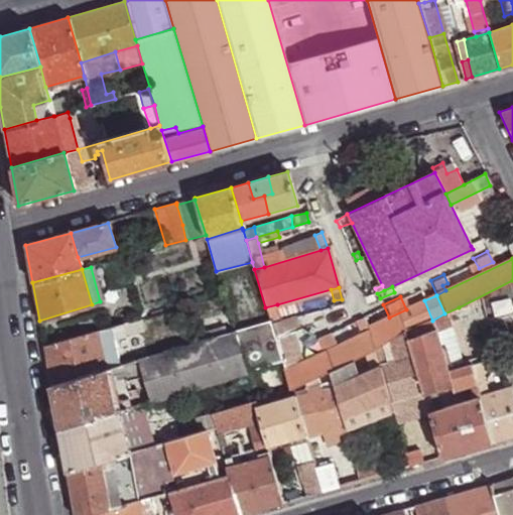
[(389,341),(404,332),(432,320),(424,300),(406,309),(389,317),(368,328),(368,333),(374,351),(380,347),(389,341)]
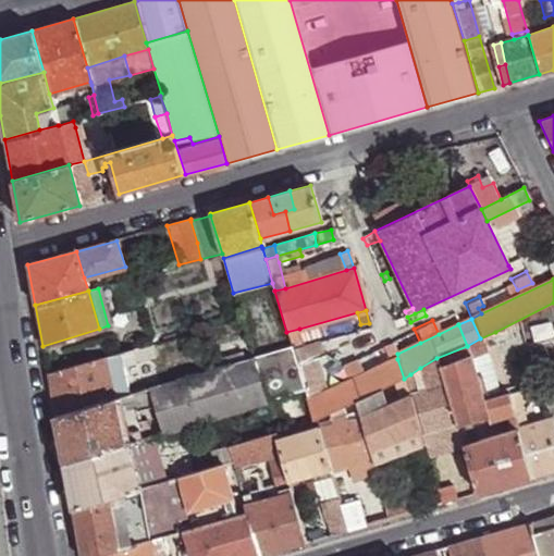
[(291,349),(294,362),(315,355),(331,372),(343,361),(337,355),(335,356),(322,345),(319,335),(303,340),(299,329),(286,332),(291,349)]
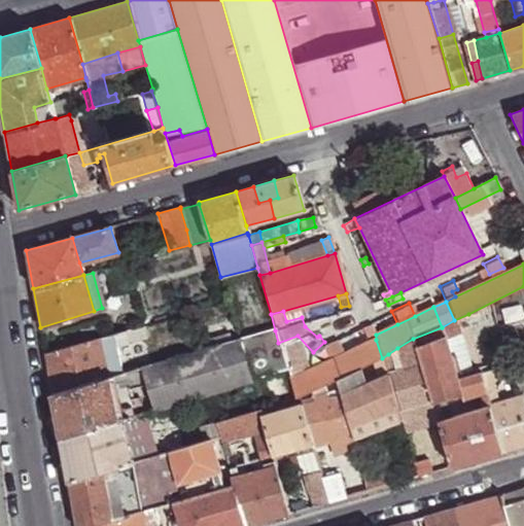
[(373,324),(376,335),(397,324),(391,311),(371,320),(373,324)]
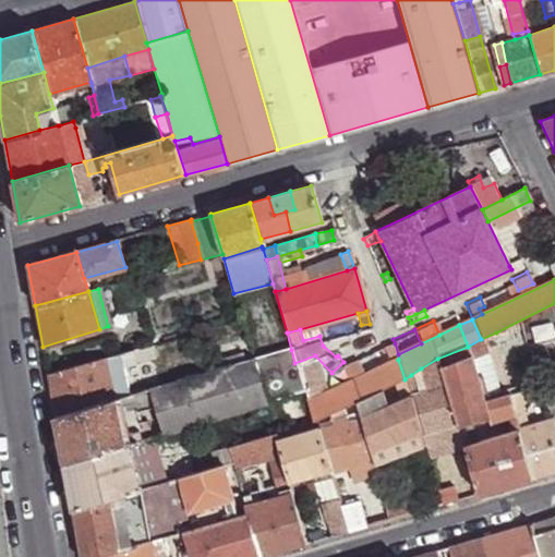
[(481,339),(486,349),(502,343),(496,333),(481,339)]
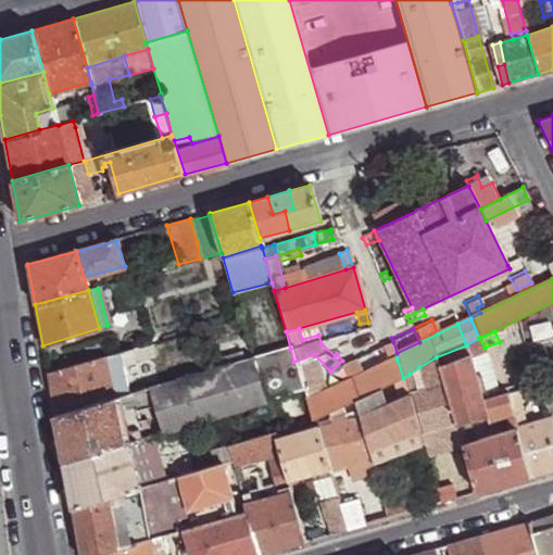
[(474,373),(489,368),(487,351),(485,348),(479,338),(466,345),(468,355),(474,373)]
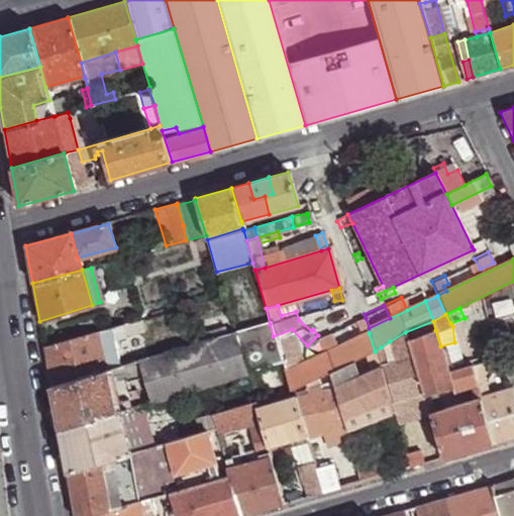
[(363,335),(369,333),(369,328),(366,318),(357,321),(363,335)]
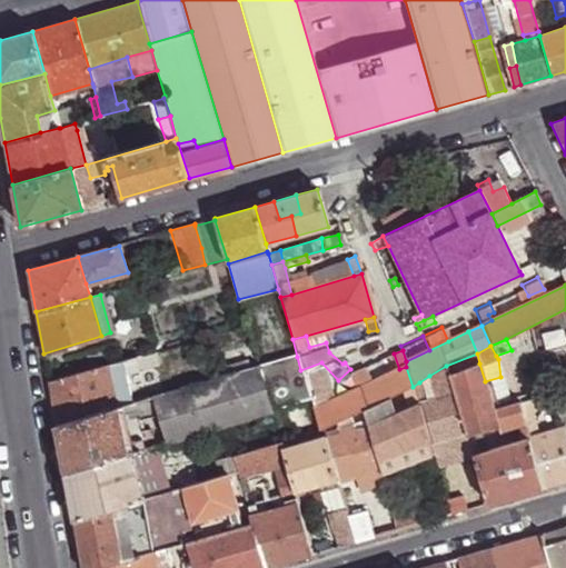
[(162,364),(159,351),(136,358),(138,370),(162,364)]
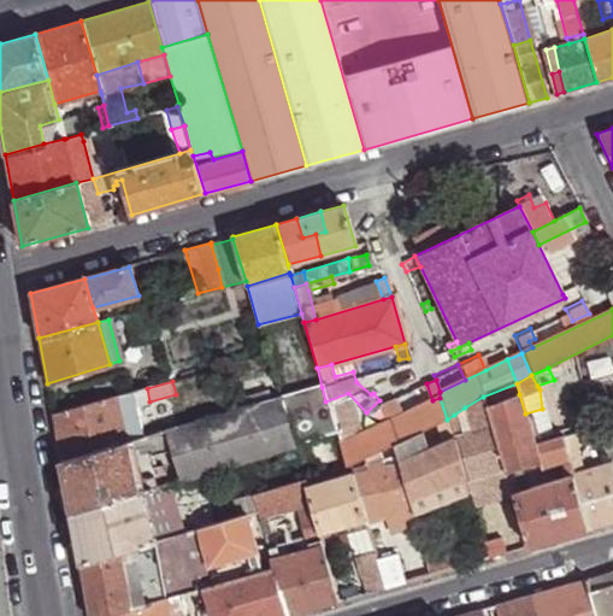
[(483,397),(487,408),(519,394),(517,383),(483,397)]
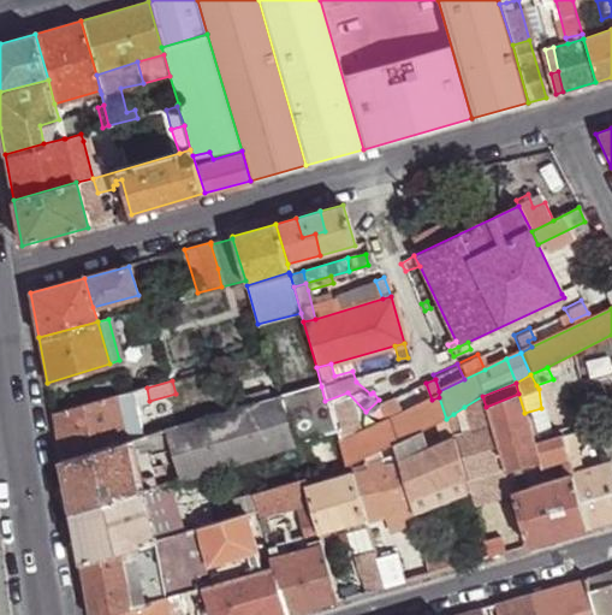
[(291,444),(334,433),(325,401),(321,386),(278,397),(291,444)]
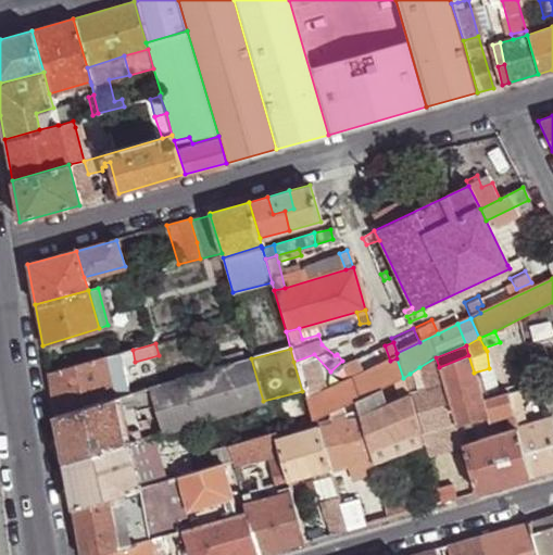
[(135,362),(133,350),(104,357),(105,362),(118,361),(118,366),(127,363),(135,362)]
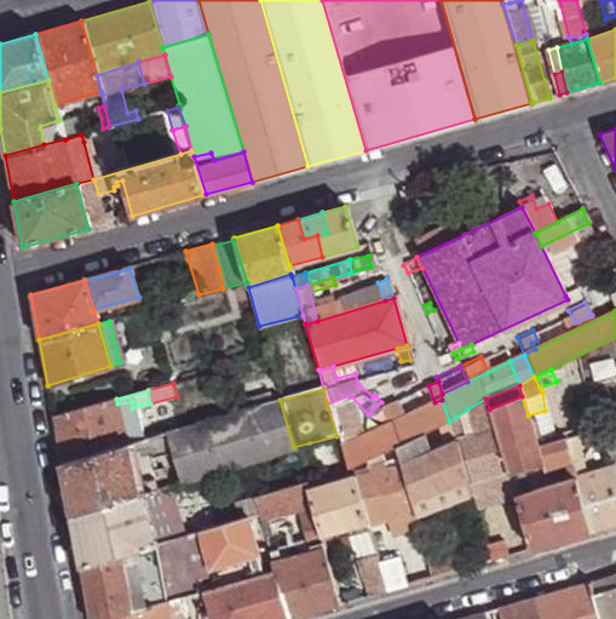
[(502,456),(537,446),(528,416),(522,396),(489,410),(502,456)]
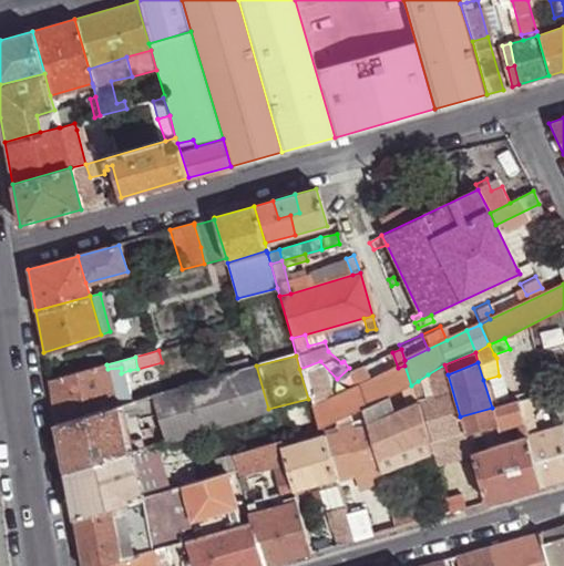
[(48,380),(57,423),(118,405),(108,369),(106,364),(48,380)]
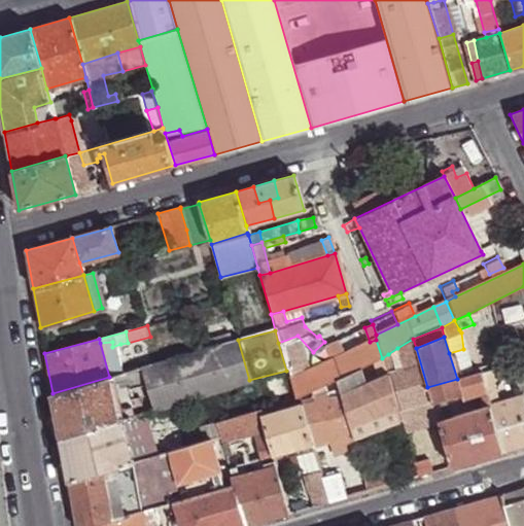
[(387,377),(396,409),(430,400),(427,387),(416,348),(413,339),(397,348),(405,370),(394,372),(387,374),(387,377)]
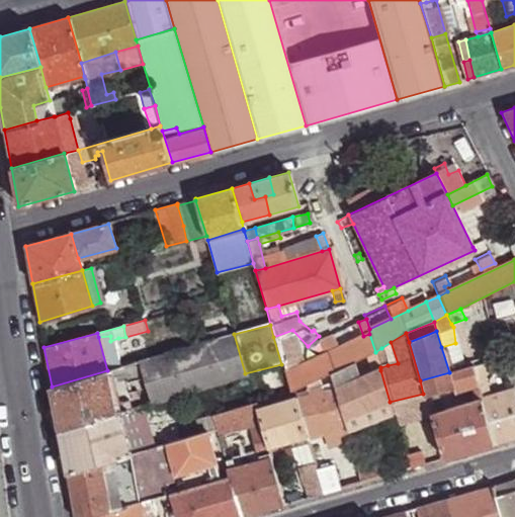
[(138,361),(150,402),(152,401),(245,373),(234,334),(138,361)]
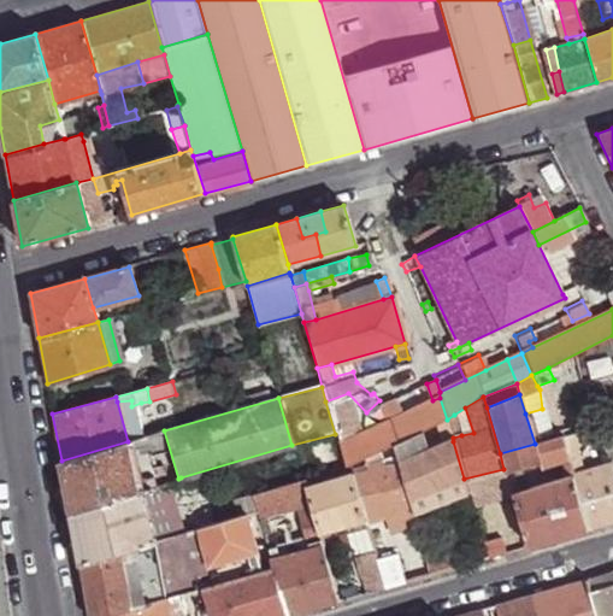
[(396,443),(447,420),(440,398),(432,400),(400,416),(389,421),(396,443)]
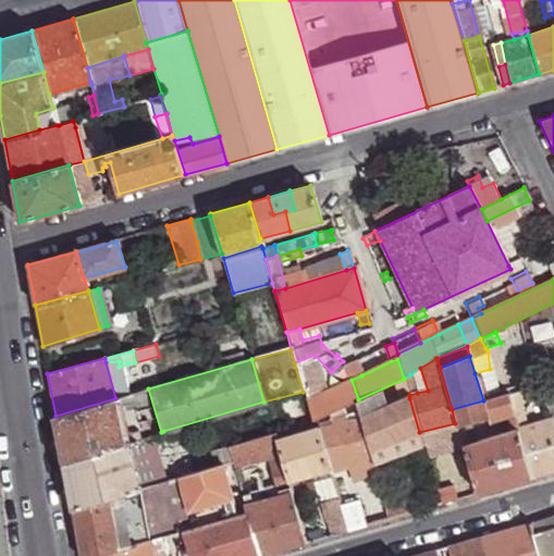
[(106,362),(115,398),(130,394),(127,384),(133,382),(127,363),(119,367),(119,361),(106,362)]
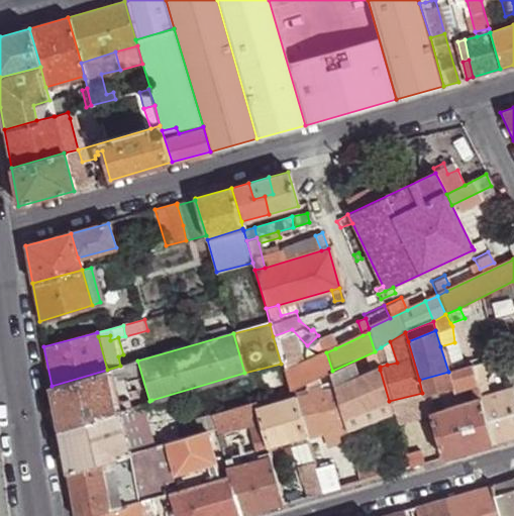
[(322,337),(326,352),(335,348),(331,335),(322,337)]
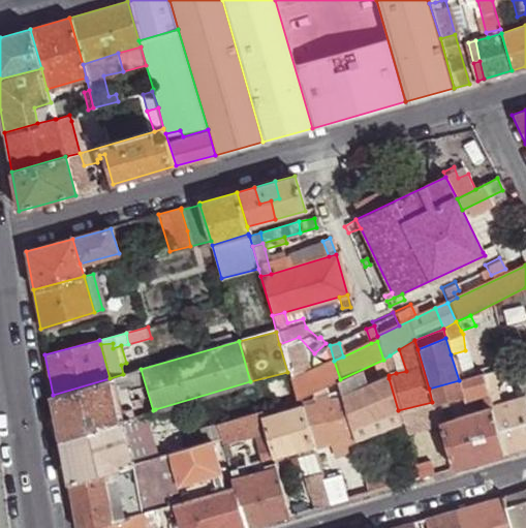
[(451,354),(459,380),(470,377),(465,350),(451,354)]
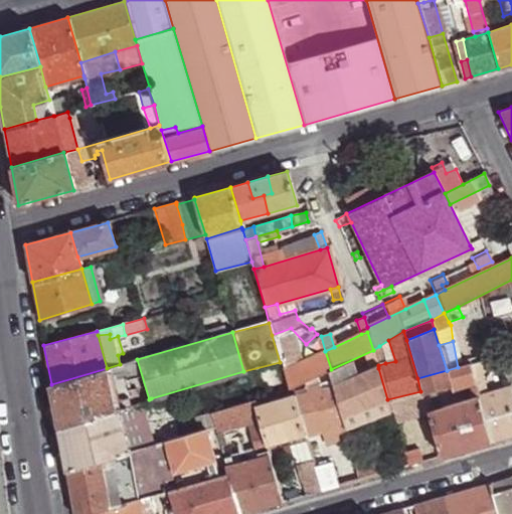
[(373,350),(378,365),(385,363),(379,346),(373,350)]
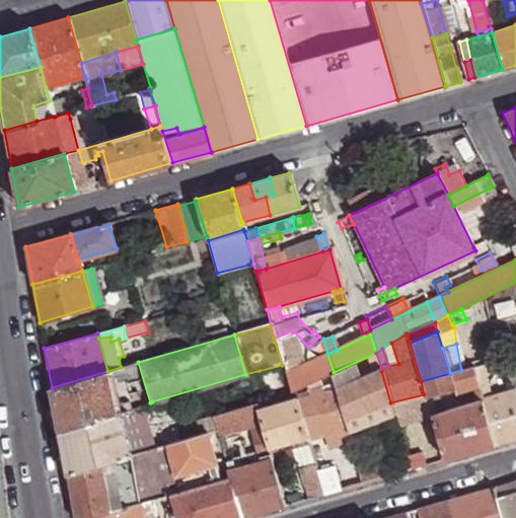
[(329,375),(334,372),(327,354),(285,374),(289,393),(293,391),(293,393),(329,375)]
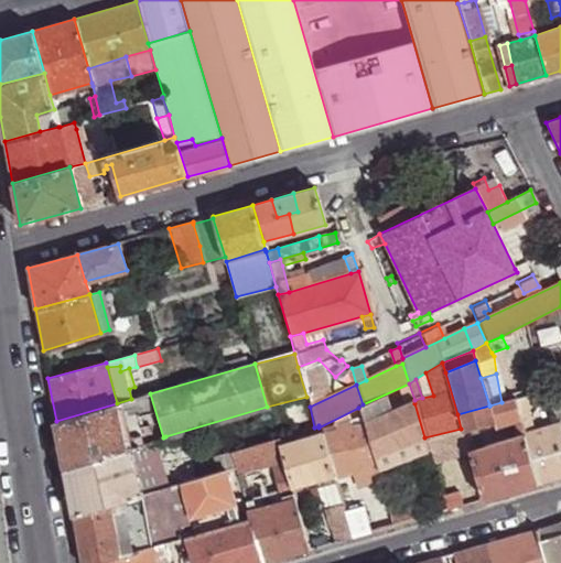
[(131,399),(135,399),(142,397),(139,386),(135,387),(129,389),(131,399)]
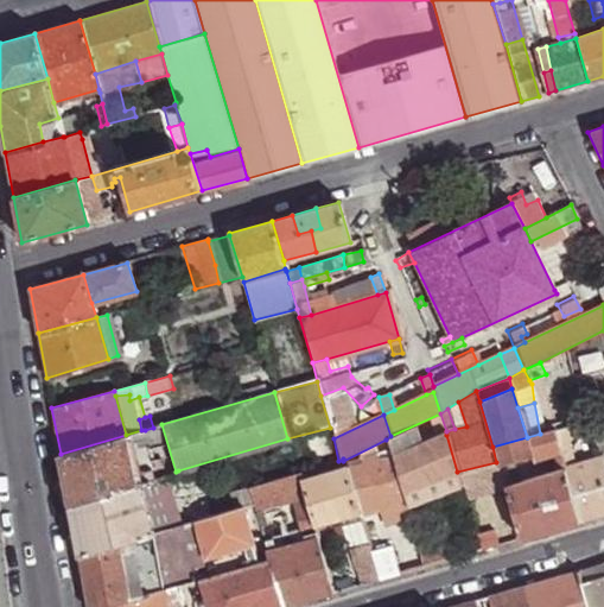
[(590,434),(598,431),(603,428),(603,423),(603,421),(602,416),(586,422),(590,434)]
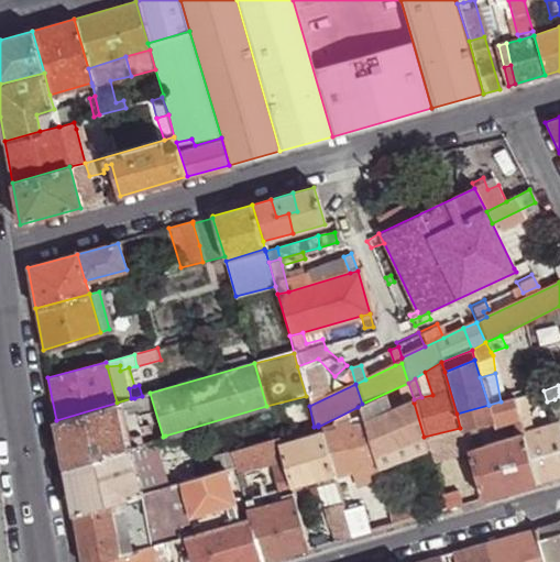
[(131,398),(117,403),(118,410),(136,406),(134,398),(131,398)]
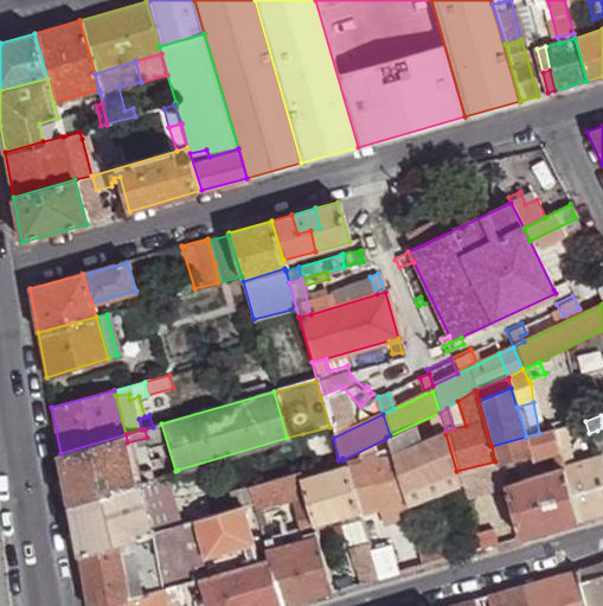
[(553,437),(552,431),(552,429),(539,433),(526,437),(531,455),(532,459),(558,453),(553,437)]
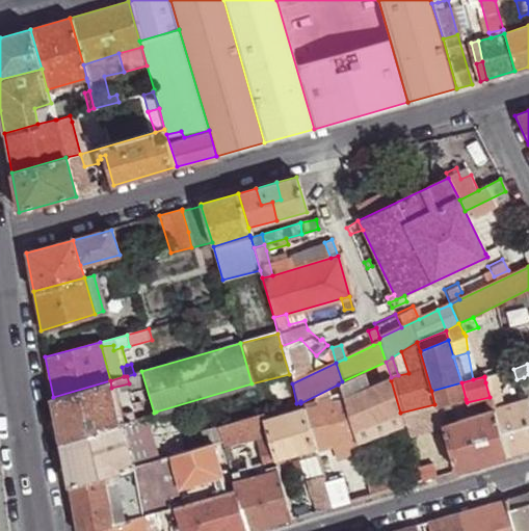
[(372,388),(391,380),(391,377),(371,382),(372,388)]
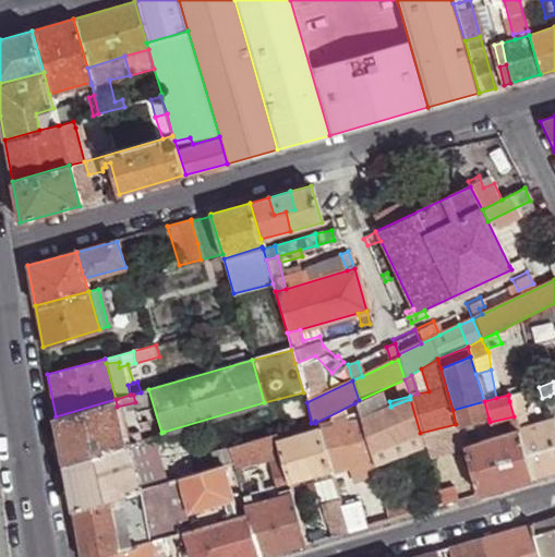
[(542,398),(546,410),(553,408),(550,396),(542,398)]
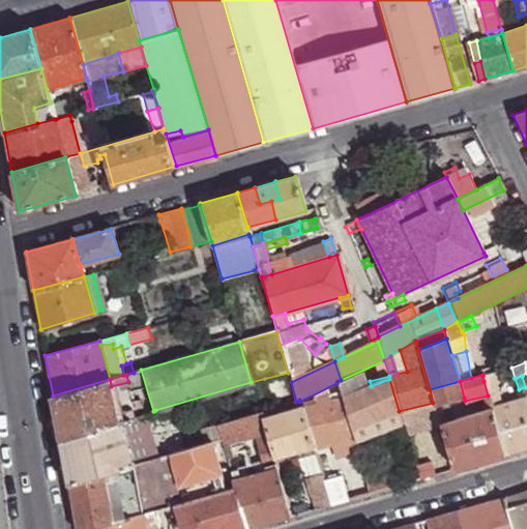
[(60,440),(120,422),(119,415),(111,386),(110,379),(53,395),(60,440)]
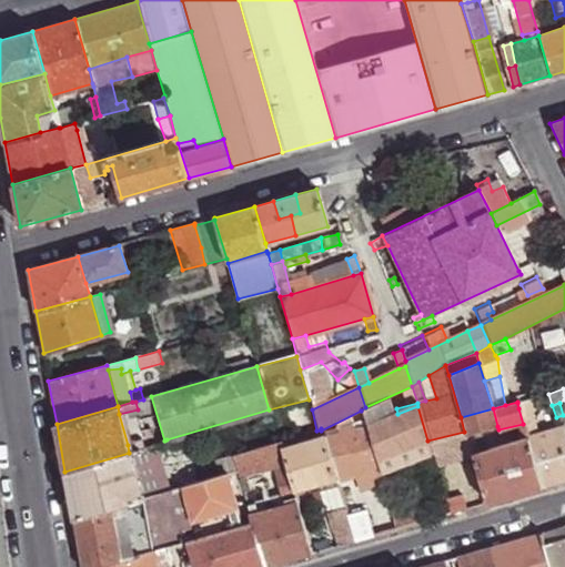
[(407,445),(427,441),(417,406),(397,414),(365,424),(375,457),(382,455),(407,445)]
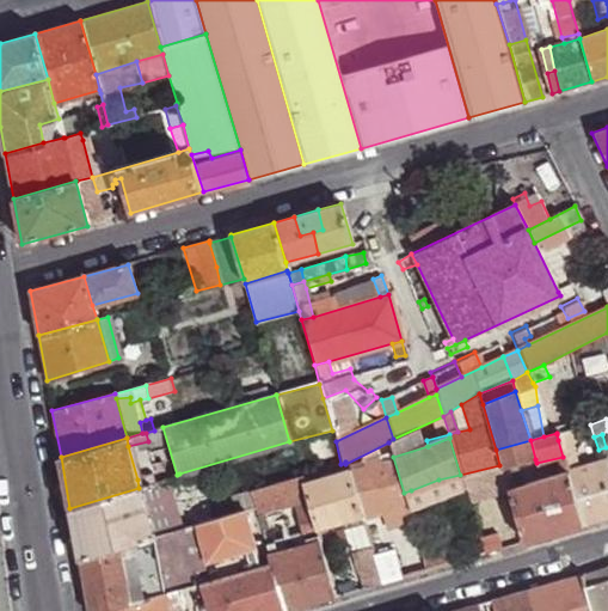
[(501,468),(535,459),(530,440),(496,450),(499,465),(501,468)]
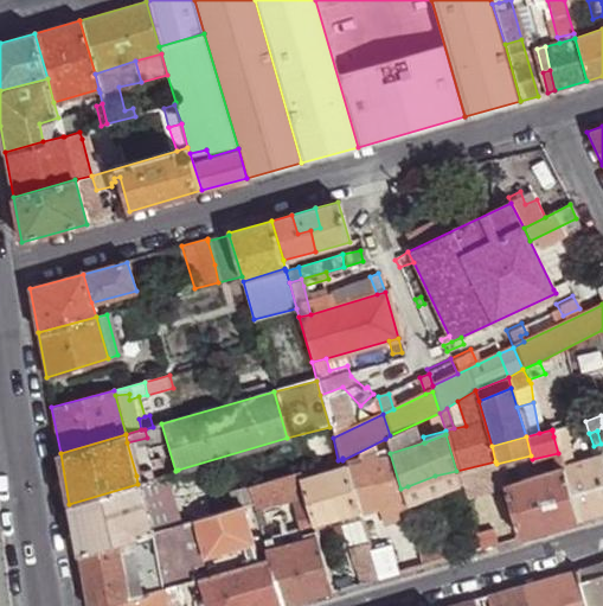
[(141,474),(142,480),(159,477),(147,438),(127,442),(136,476),(141,474)]
